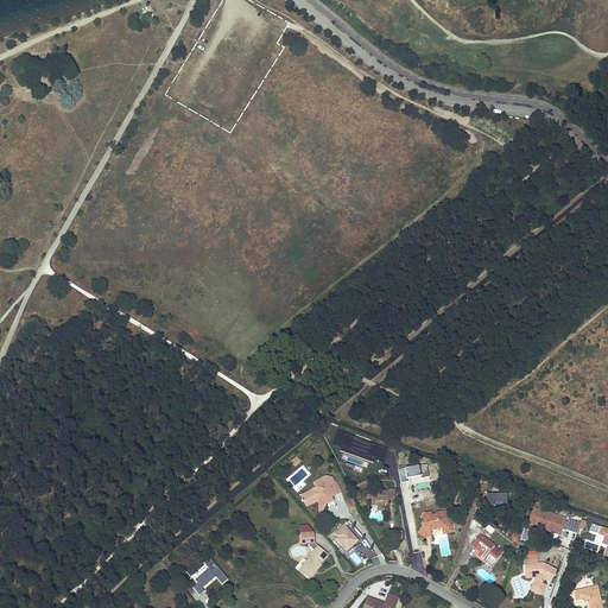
[(339,430),(334,443),(341,447),(340,450),(374,463),(375,458),(384,462),(388,449),(339,430)]
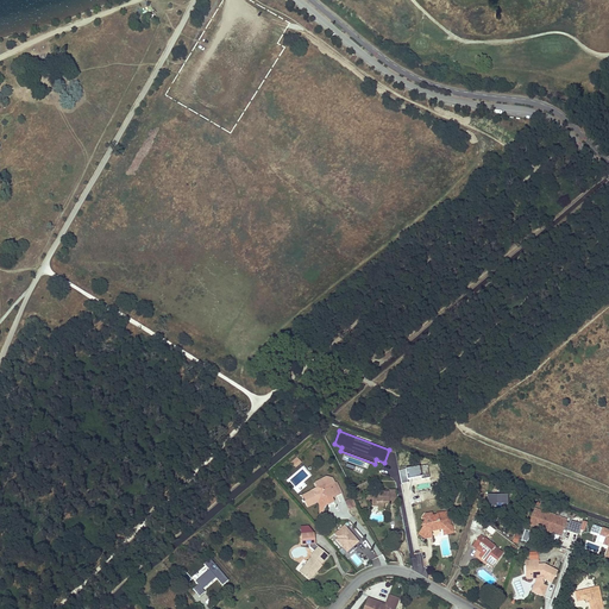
[(296,458),(290,463),(295,468),(301,463),(296,458)]
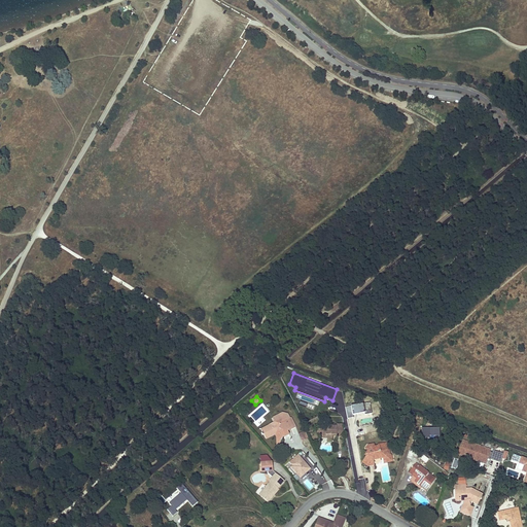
[(346,407),(347,417),(353,416),(353,414),(364,412),(365,414),(373,413),(371,402),(346,407)]
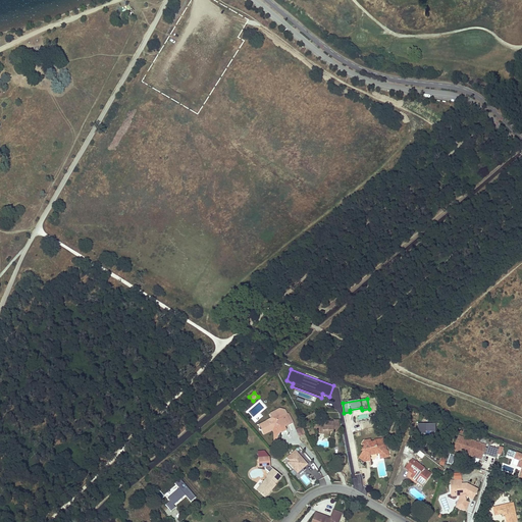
[(281,409),(272,414),(273,417),(274,418),(275,418),(276,421),(267,426),(270,432),(273,431),(276,429),(279,434),(288,430),(285,426),(290,424),(291,426),(295,424),(290,414),(289,415),(286,411),(281,409)]
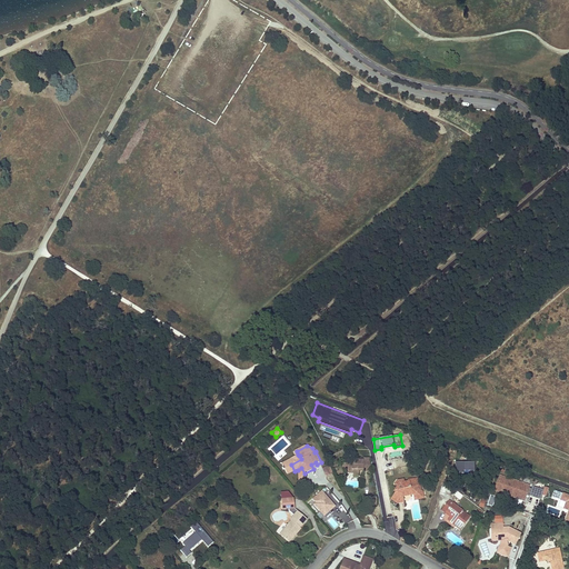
[(291,465),(301,459),(300,456),(299,456),(286,461),(291,472),(295,471),(291,465)]
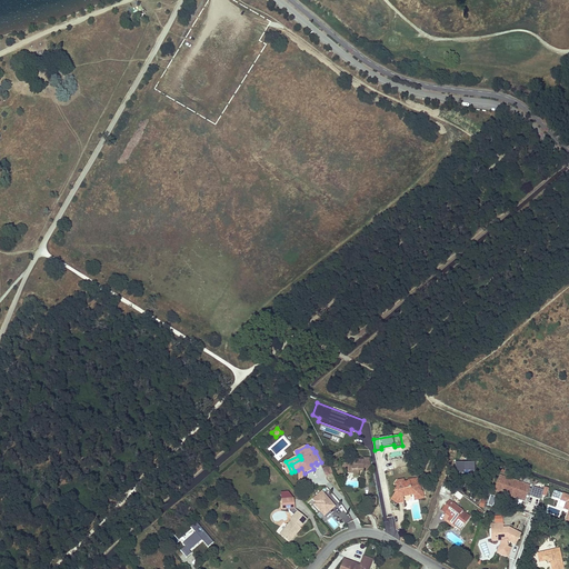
[(353,475),(357,475),(359,475),(360,470),(363,470),(363,475),(370,475),(371,460),(365,460),(365,462),(353,462),(353,465),(349,465),(349,472),(353,472),(353,475)]
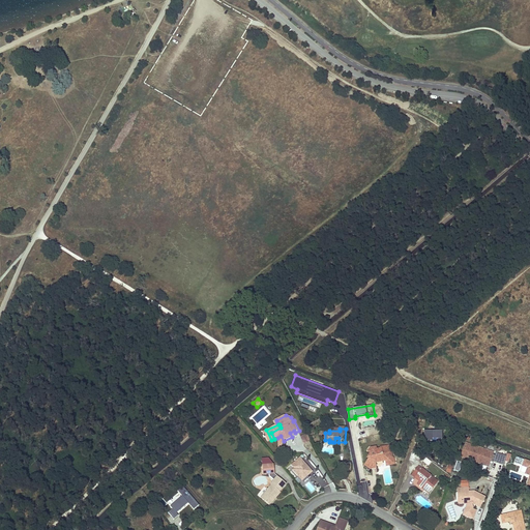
[(442,431),(425,431),(424,440),(432,440),(432,438),(442,438),(442,431)]
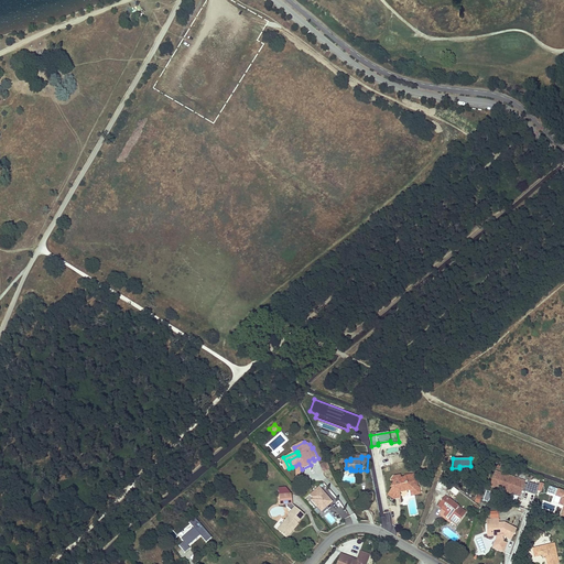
[(524,483),(496,473),(491,485),(505,489),(505,487),(509,489),(508,492),(520,496),(520,494),(521,491),(524,492),(525,491),(535,496),(538,490),(539,486),(528,481),(527,485),(523,484),(524,483)]
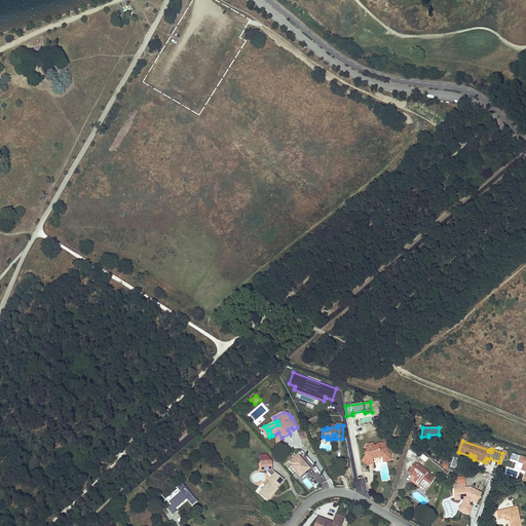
[(377,444),(378,445),(374,446),(369,447),(368,449),(365,454),(366,455),(370,457),(372,457),(375,457),(375,458),(382,456),(389,455),(388,449),(386,449),(386,447),(387,447),(387,442),(377,444)]
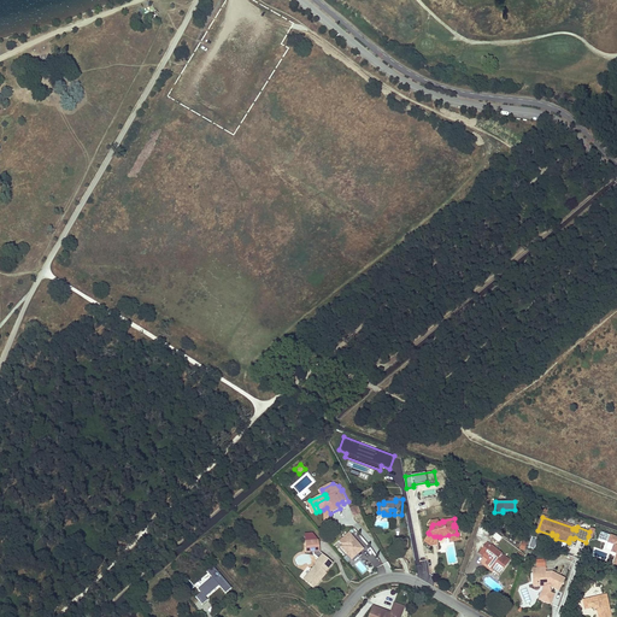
[(616,536),(601,532),(599,539),(613,545),(611,552),(616,553),(612,564),(616,565),(616,536)]
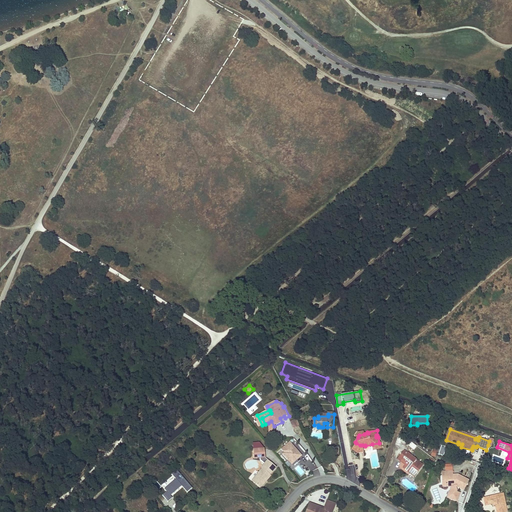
[(302,456),(289,442),(281,449),(284,453),(283,454),(292,464),(297,460),(299,458),(302,456)]
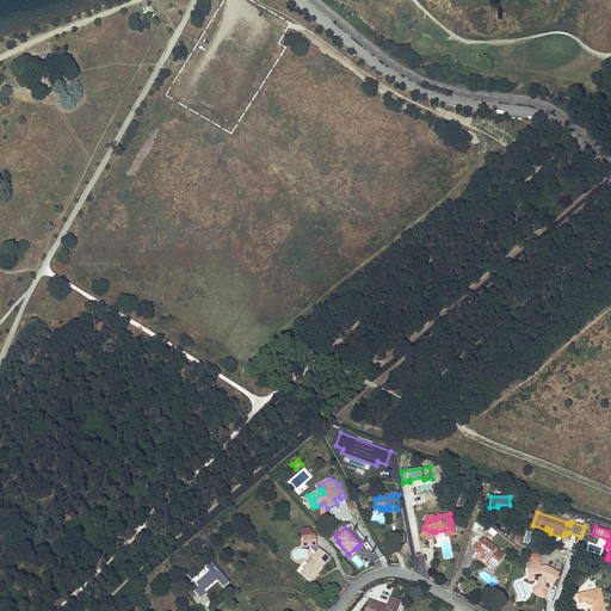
[(300,574),(304,578),(309,582),(316,575),(314,574),(329,557),(320,549),(315,545),(316,535),(302,536),(303,547),(310,545),(310,549),(315,554),(312,557),(313,559),(300,574)]
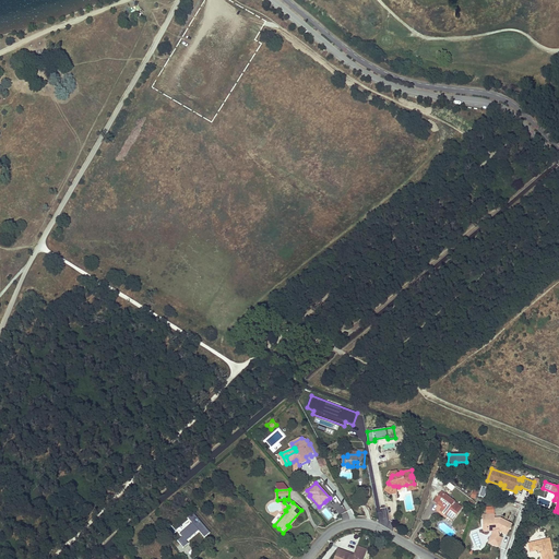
[(459,506),(441,492),(433,501),(442,508),(440,511),(452,520),(460,510),(456,508),(459,506)]
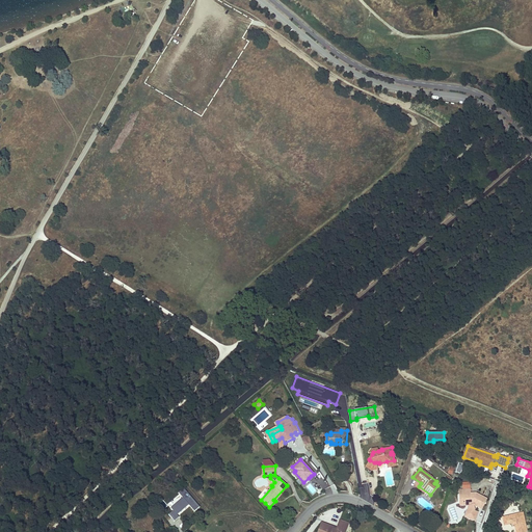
[(168,514),(175,521),(179,516),(177,514),(188,505),(194,511),(200,507),(184,488),(179,493),(183,498),(170,508),(174,511),(168,514)]
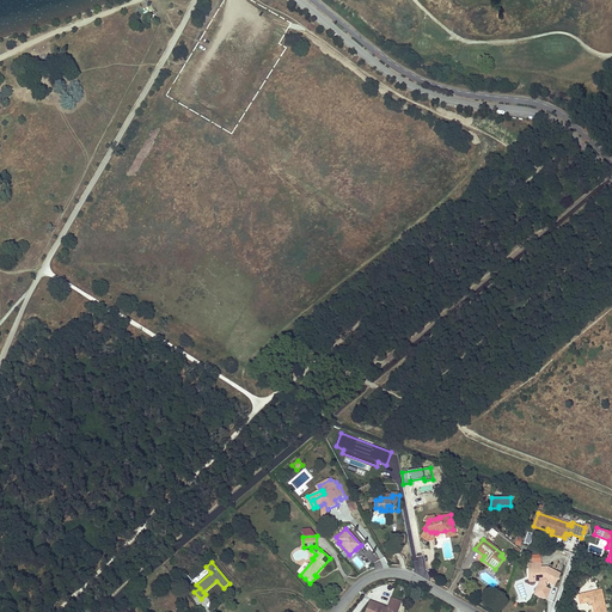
[(533,580),(532,563),(527,563),(528,582),(536,581),(539,583),(534,595),(537,597),(543,582),(537,580),(533,580)]
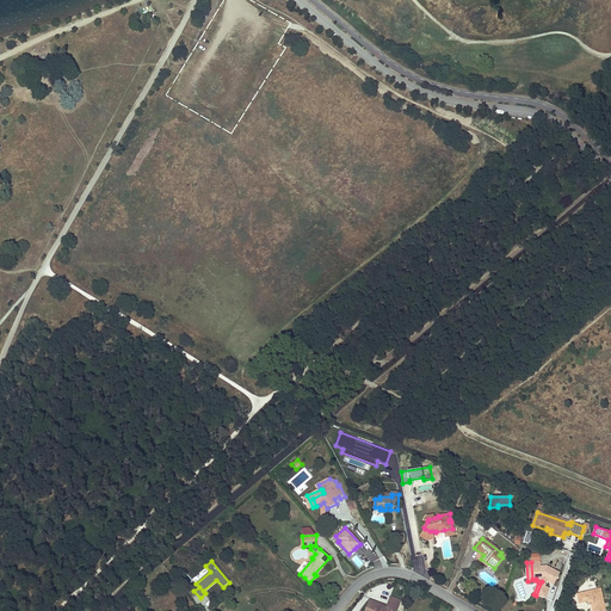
[(560,573),(545,566),(541,567),(541,562),(531,562),(532,579),(536,579),(542,581),(536,596),(545,599),(549,590),(547,588),(543,582),(544,581),(554,585),(560,573)]
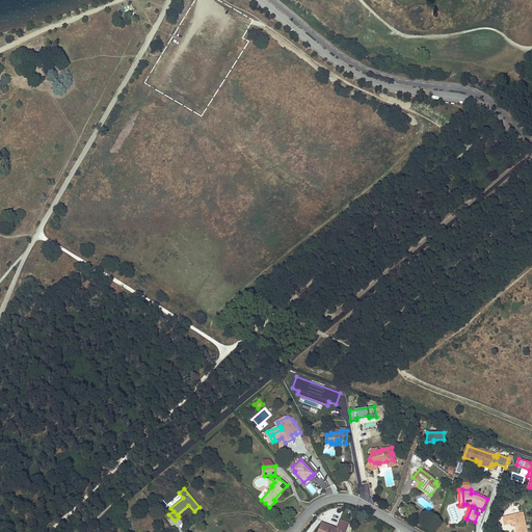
[(168,506),(162,500),(158,503),(163,510),(168,506)]
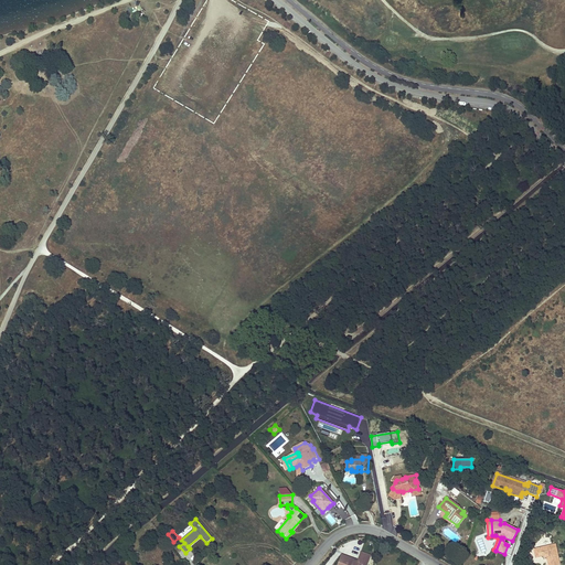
[(546,557),(547,562),(548,564),(558,564),(560,564),(555,544),(533,550),(535,557),(543,556),(543,558),(546,557)]
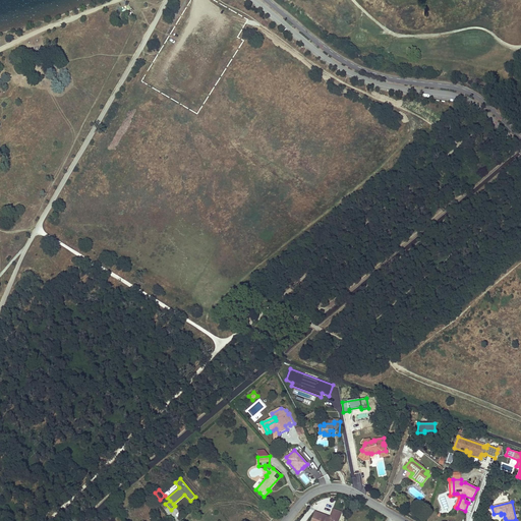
[(330,517),(315,512),(311,520),(338,520),(342,512),(333,509),(330,517)]
